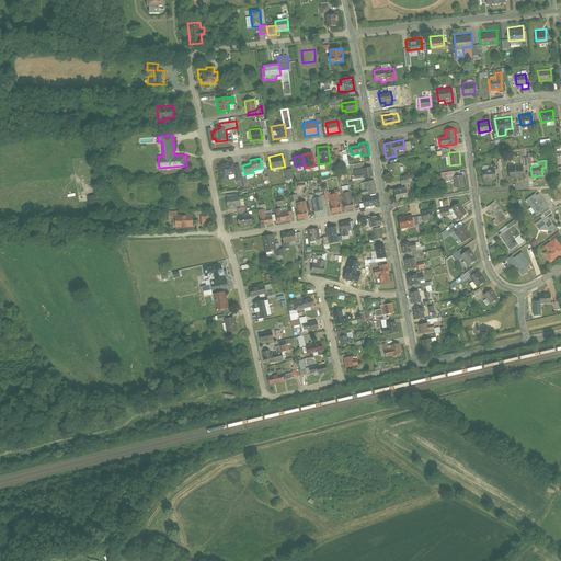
[(221,165),(218,167),(221,181),(229,180),(228,175),(235,174),(236,182),(241,181),(242,181),(242,178),(239,164),(235,164),(233,162),(228,163),(228,162),(221,164),(221,165)]
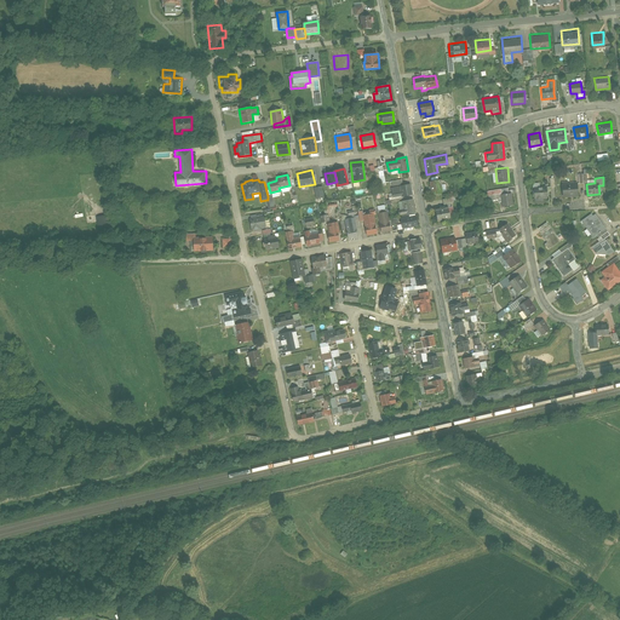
[(429,182),(431,195),(442,193),(440,181),(429,182)]
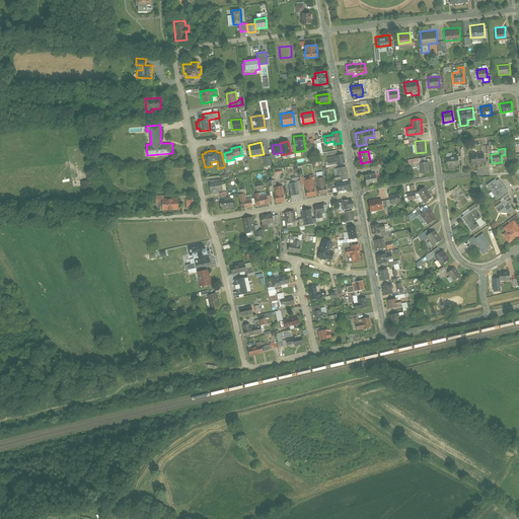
[(469,153),(470,165),(484,164),(483,152),(469,153)]
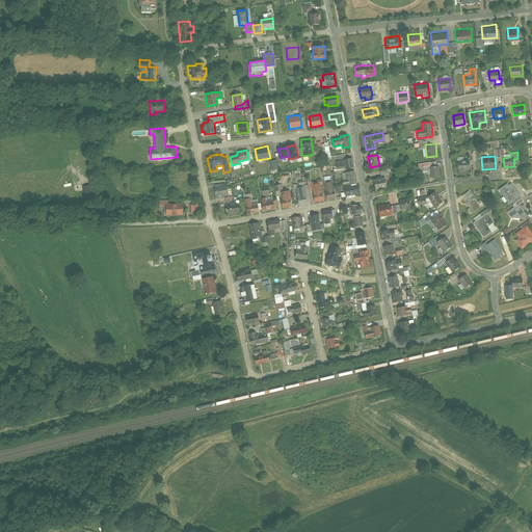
[(346,169),(354,168),(352,158),(344,159),(345,163),(337,164),(337,168),(346,167),(346,169)]
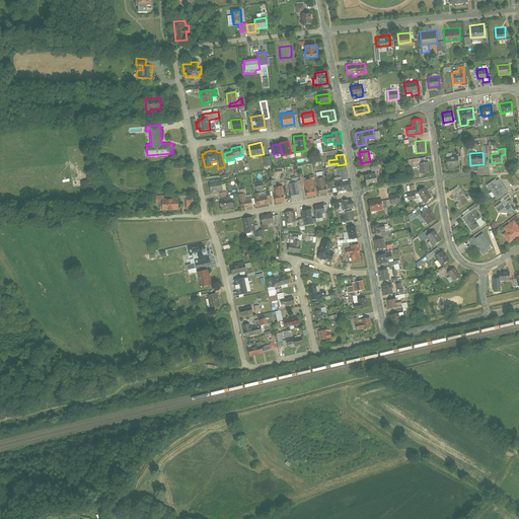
[(447,168),(454,168),(454,166),(457,165),(456,155),(446,156),(447,168)]
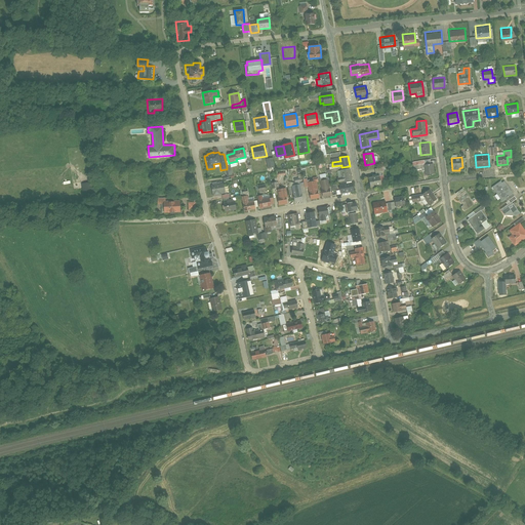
[(430,163),(423,164),(425,175),(434,174),(433,163),(430,163)]
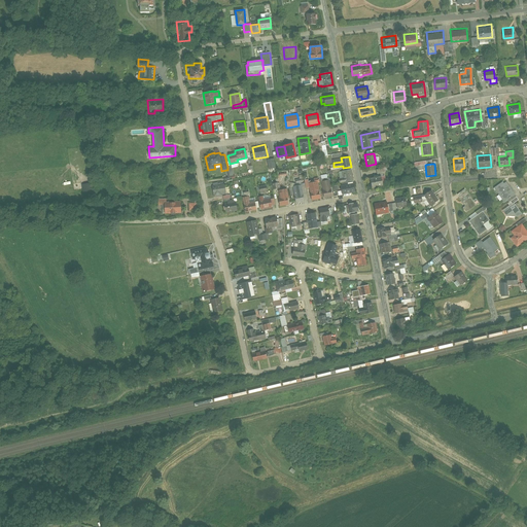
[(340,184),(353,181),(351,170),(343,171),(344,178),(339,179),(340,184)]
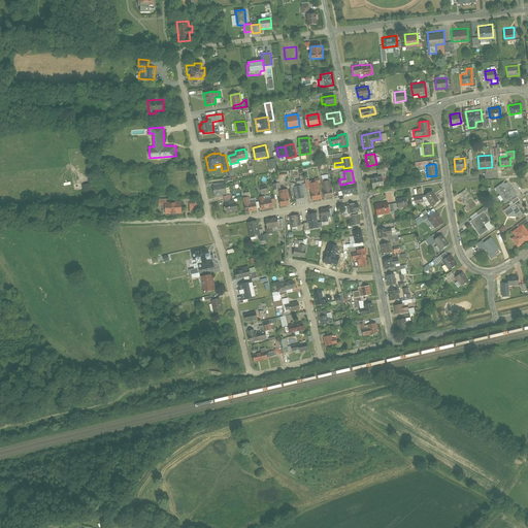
[(370,178),(371,189),(383,187),(381,176),(370,178)]
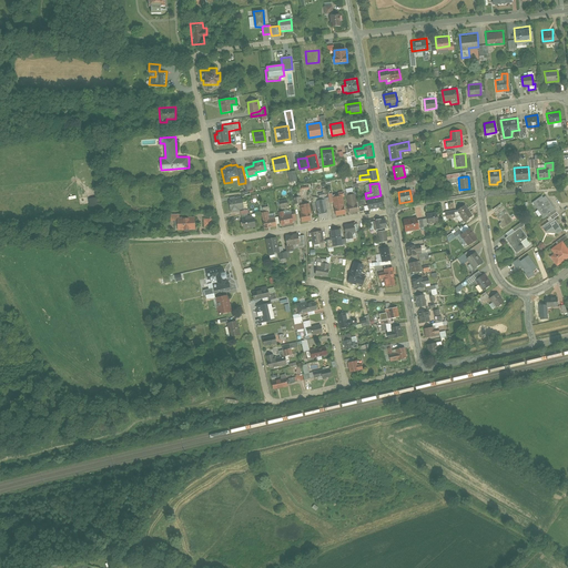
[(333,202),(335,215),(344,213),(341,196),(344,196),(343,191),(337,192),(337,193),(332,194),(333,202)]
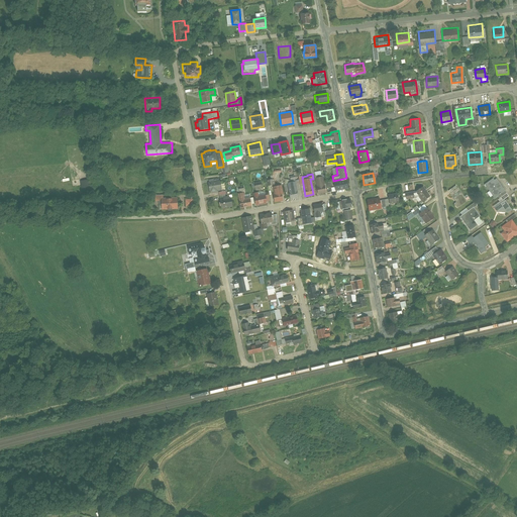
[(322,177),(314,178),(317,194),(325,193),(322,177)]
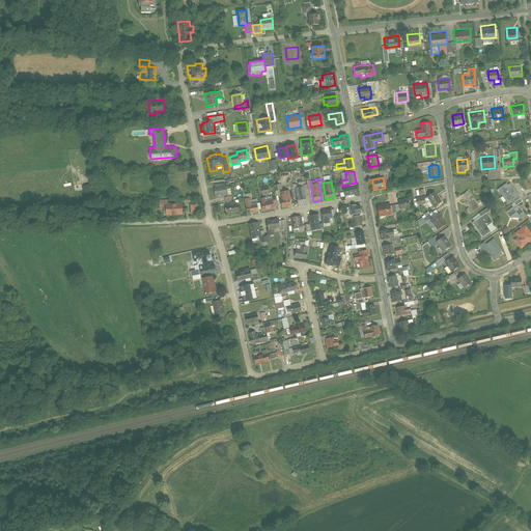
[(505,183),(497,189),(507,202),(510,200),(518,195),(509,183),(507,185),(505,183)]
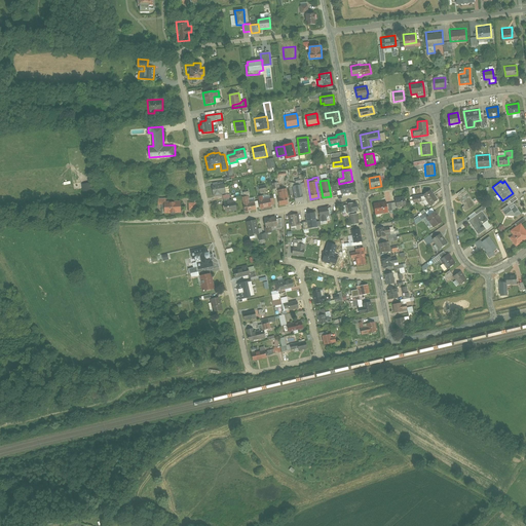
[(90,182),(82,184),(83,192),(92,191),(90,182)]
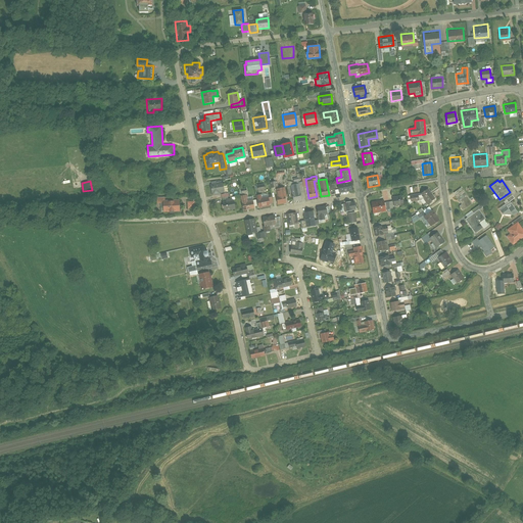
[(338,184),(339,193),(352,191),(350,182),(338,184)]
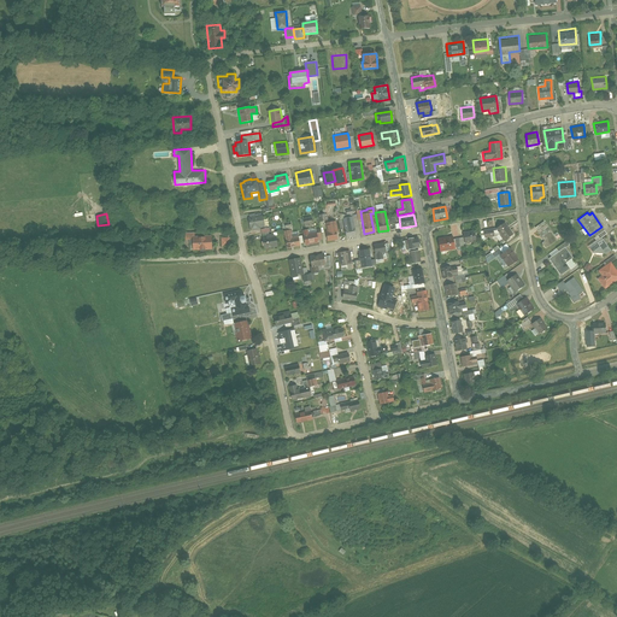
[(263,216),(248,218),(251,231),(262,229),(260,227),(265,225),(263,216)]
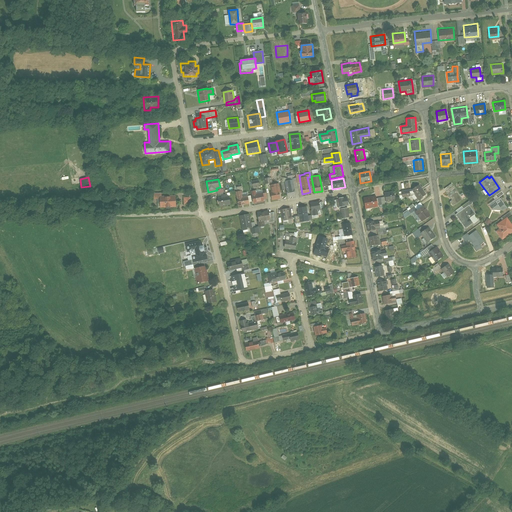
[(284,180),(287,196),(295,195),(291,179),(284,180)]
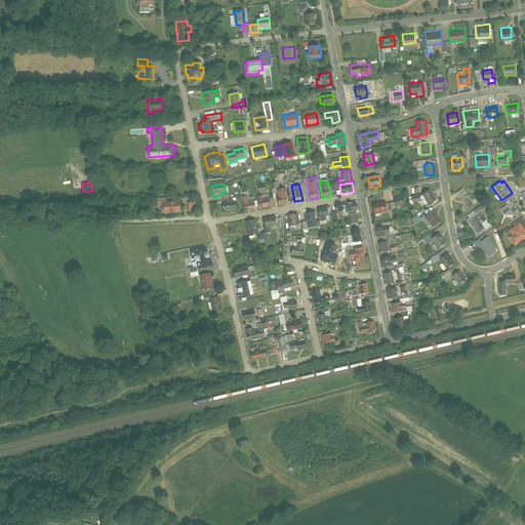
[(277,199),(278,205),(286,203),(285,198),(287,198),(285,187),(277,189),(279,199),(277,199)]
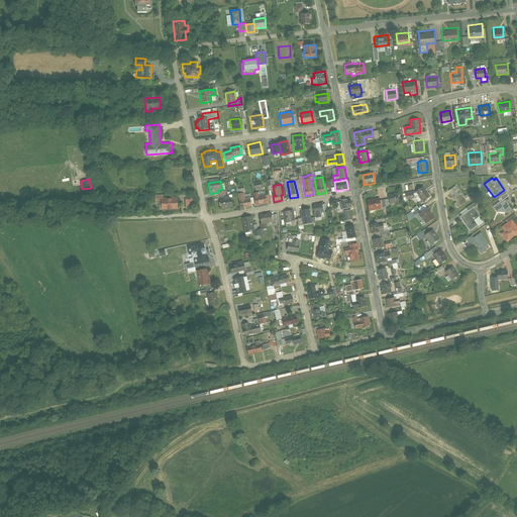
[(429,196),(422,185),(414,191),(417,196),(421,202),(429,196)]
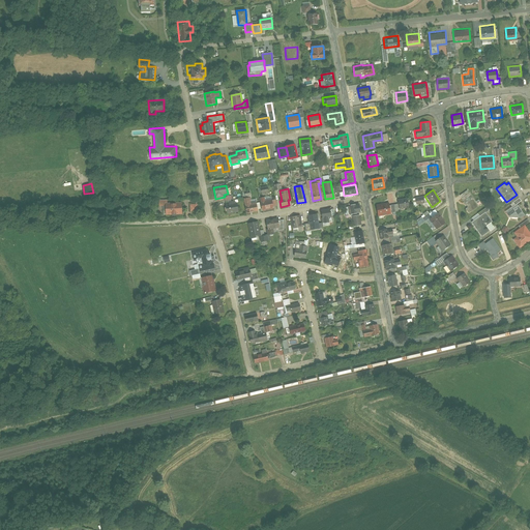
[(462,198),(461,198),(467,206),(465,208),(468,213),(478,206),(469,193),(468,193),(462,198)]
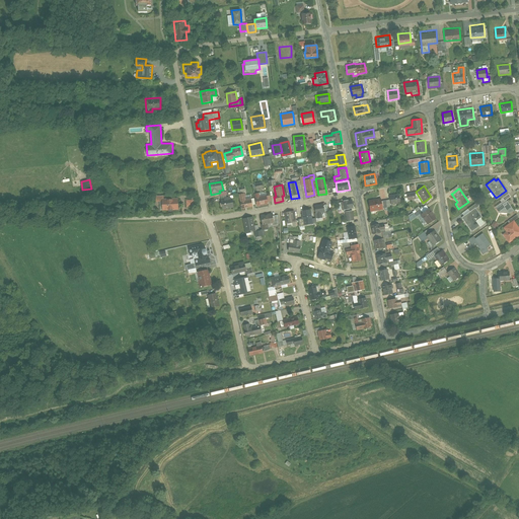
[(506,191),(499,196),(501,199),(502,198),(508,194),(506,191)]
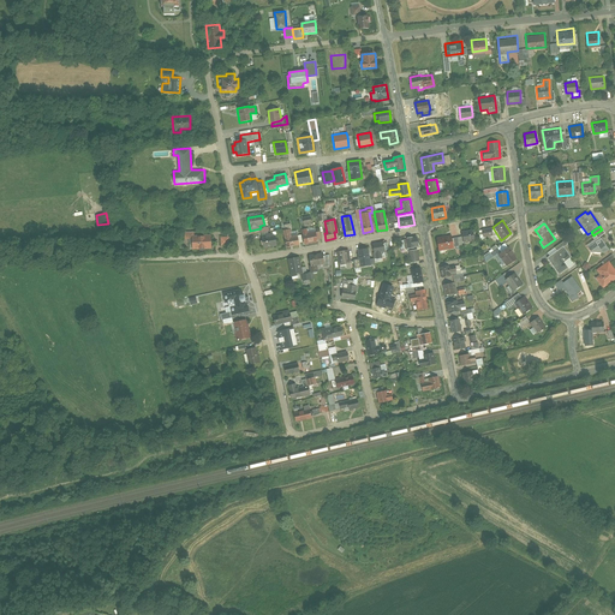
[(288,228),(282,230),(285,246),(298,244),(297,234),(290,236),(288,228)]
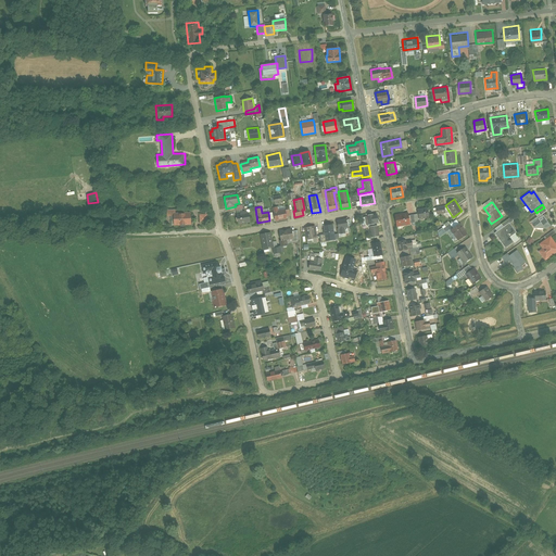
[(273,206),(275,220),(286,218),(285,209),(278,210),(277,206),(273,206)]
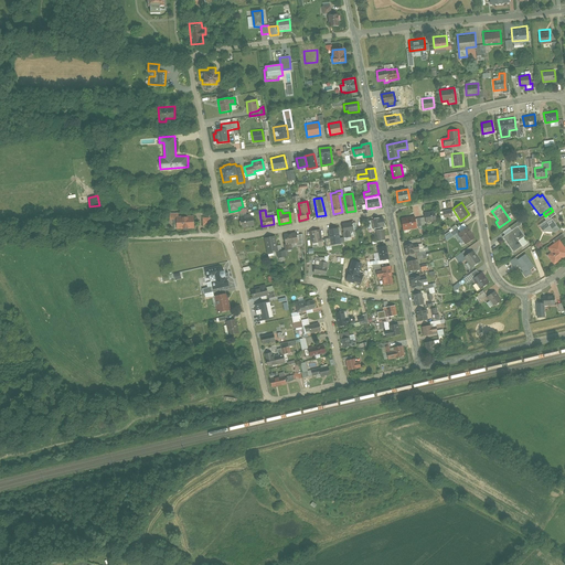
[(434,211),(423,212),(425,222),(436,220),(434,211)]
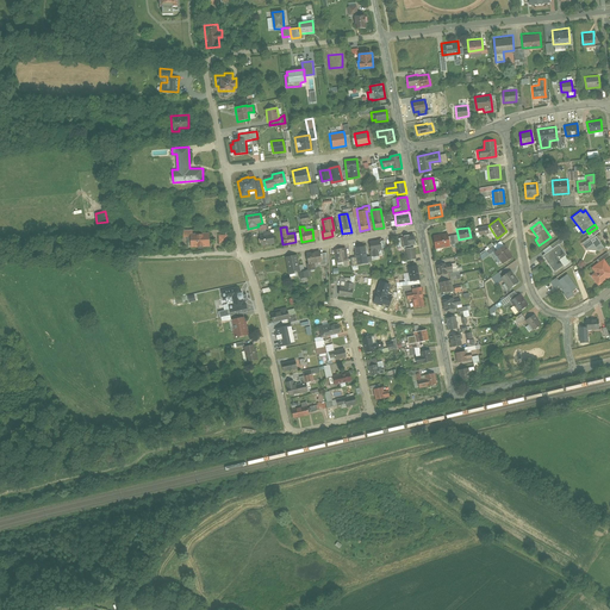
[(263,235),(259,236),(261,246),(274,243),(272,234),(271,234),(271,231),(263,234),(263,235)]
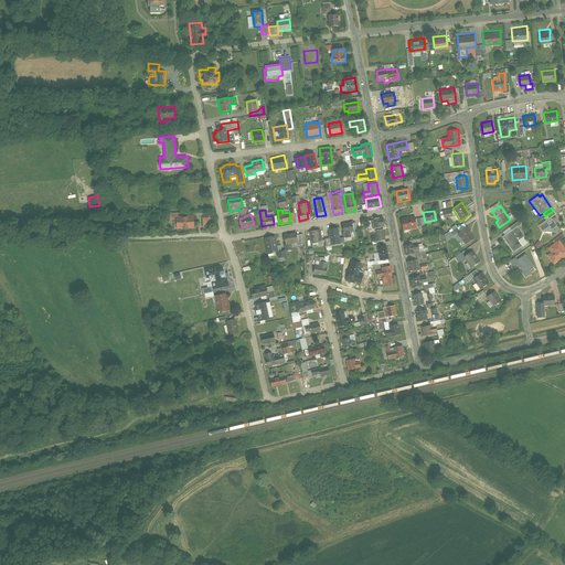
[(177,228),(194,228),(194,215),(178,215),(177,215),(177,219),(177,228)]
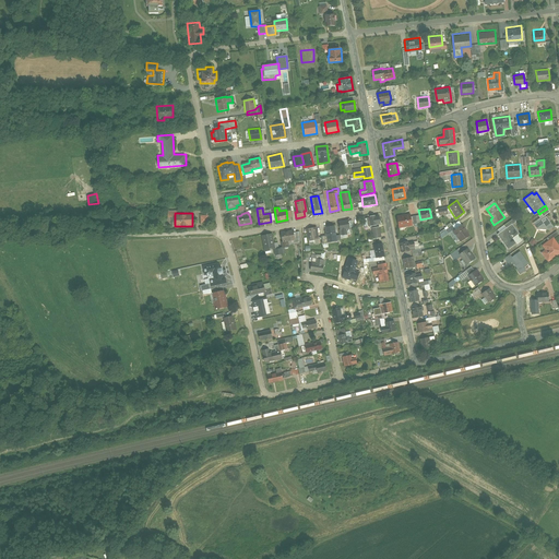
[(408,213),(395,216),(399,227),(412,225),(408,213)]
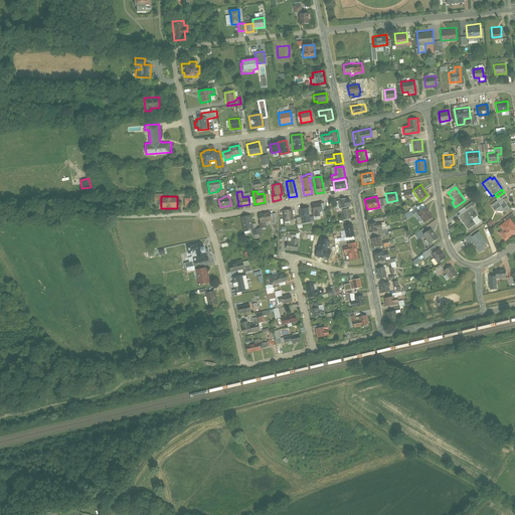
[(502,197),(491,205),(495,211),(506,213),(511,210),(502,197)]
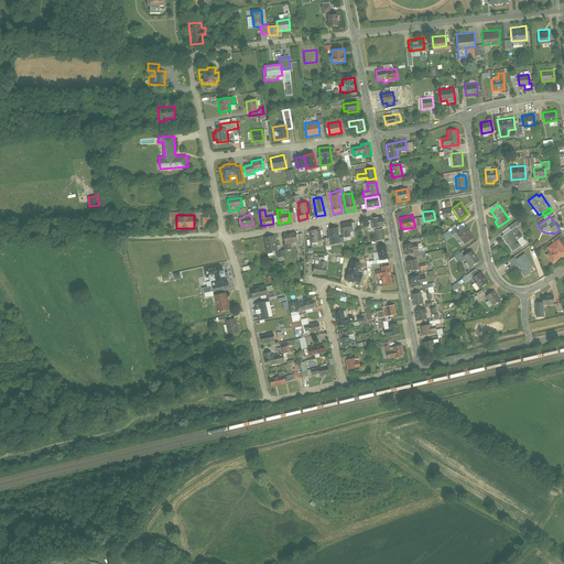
[(384,226),(382,217),(370,219),(371,228),(384,226)]
